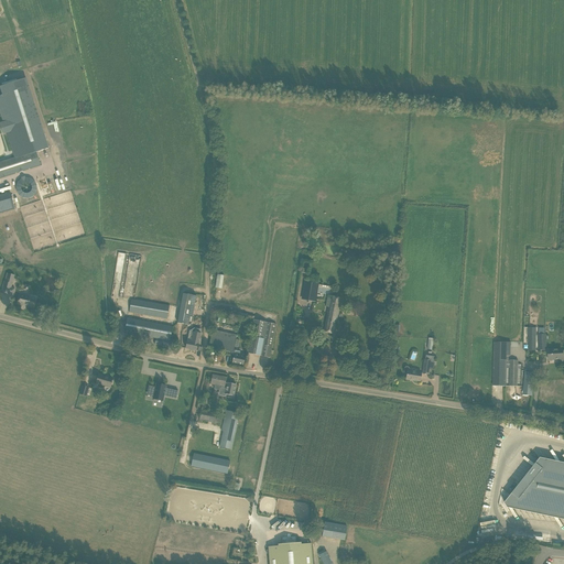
[(0,176),(40,164),(36,152),(49,149),(25,78),(0,86),(0,87),(2,95),(0,96),(0,111),(15,159),(0,163),(0,176)]
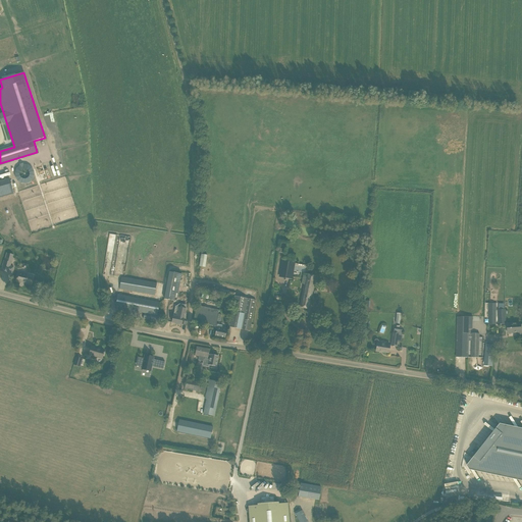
[(31,163),(13,166),(17,185),(35,180),(31,163)]
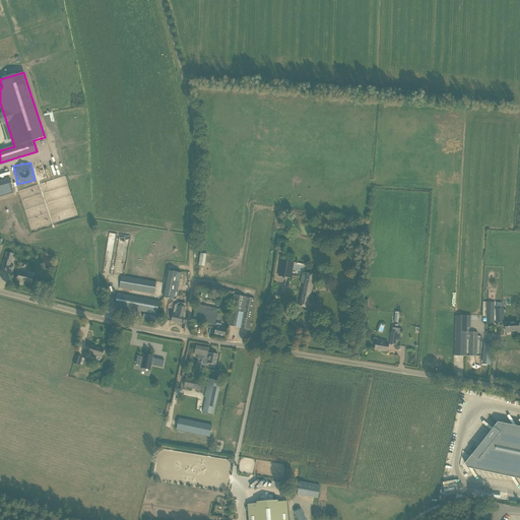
[(0,196),(14,193),(9,178),(0,180),(0,196)]
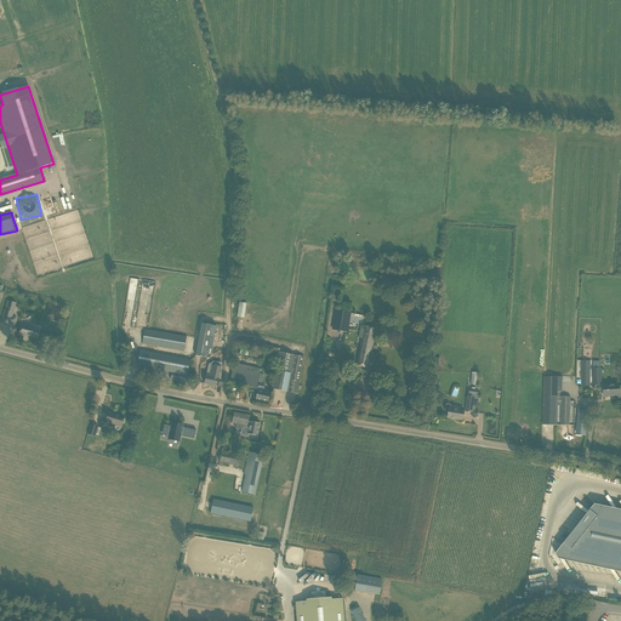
[(5,309),(1,323),(10,325),(16,303),(9,301),(6,311),(5,309)]
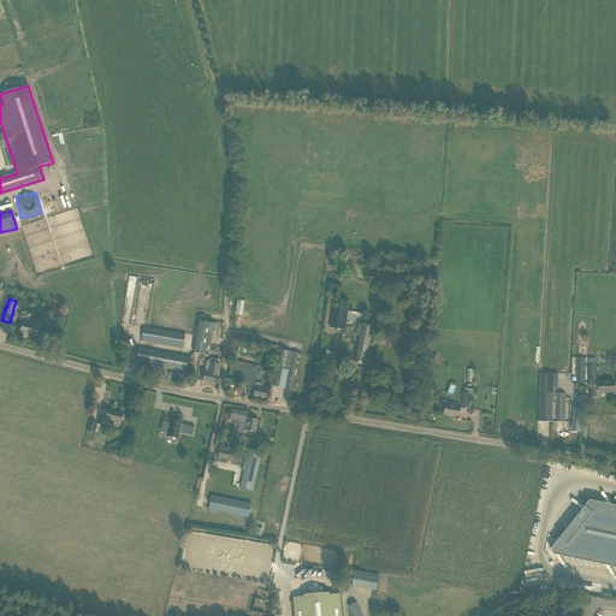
[(349,309),(333,307),(330,329),(345,331),(349,309)]
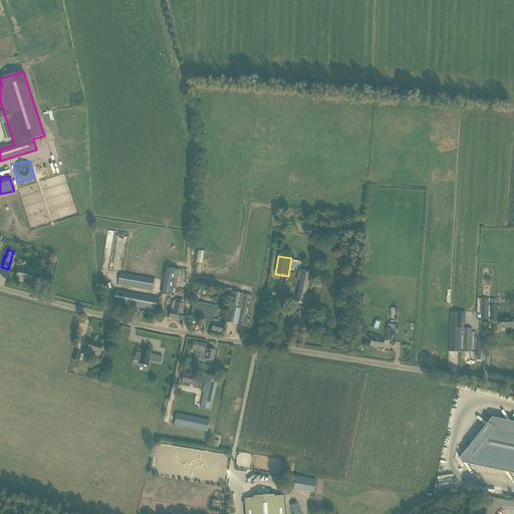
[(17,268),(15,277),(21,278),(30,280),(32,273),(25,271),(26,270),(17,268)]
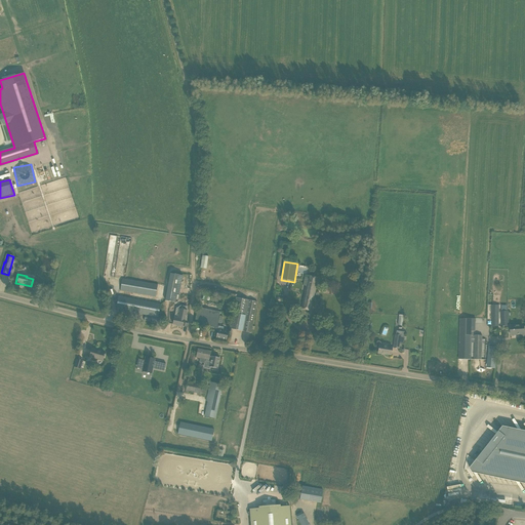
[(170,274),(165,300),(174,303),(175,299),(179,299),(179,295),(178,295),(183,276),(170,274)]
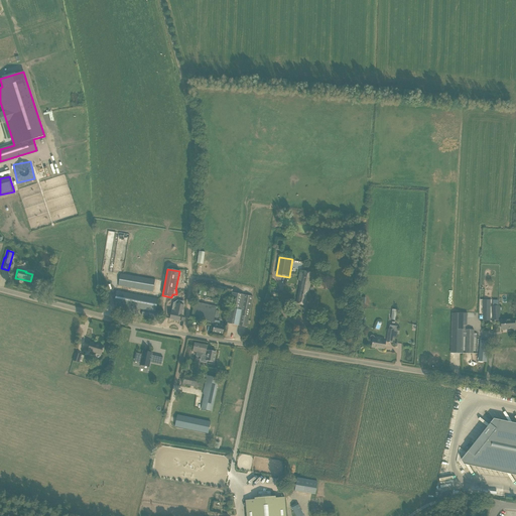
[(297,298),(296,303),(305,305),(312,273),(303,271),(301,281),(297,298)]
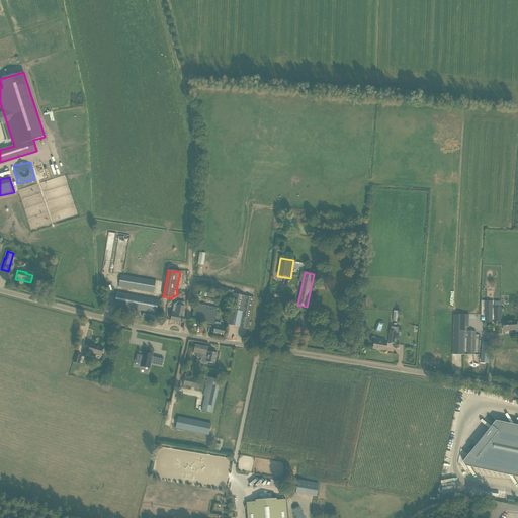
[(146,279),(120,275),(118,287),(144,291),(146,279)]
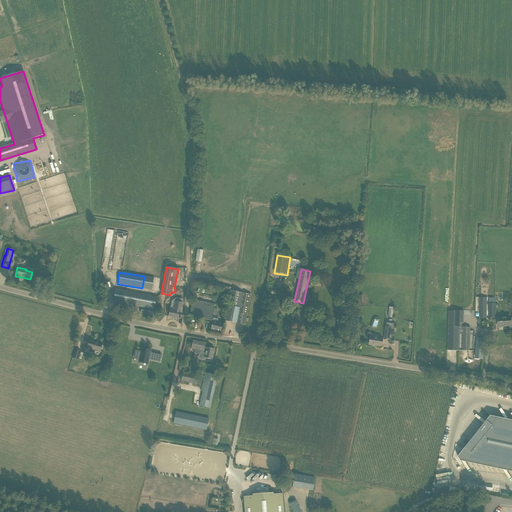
[(146,307),(152,308),(154,308),(154,307),(156,297),(115,289),(114,297),(113,301),(141,307),(142,306),(146,307)]
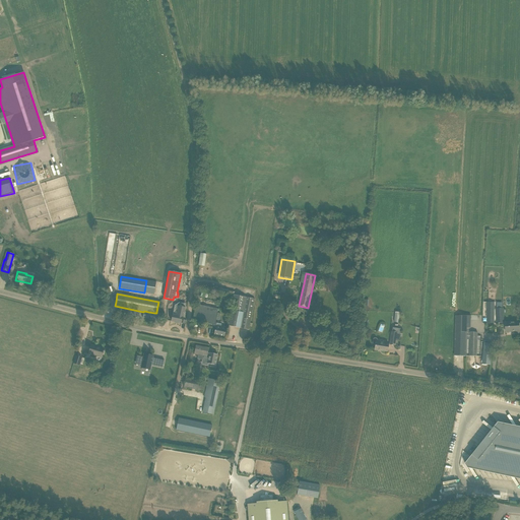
[(255,299),(234,295),(228,326),(237,327),(240,328),(249,330),(255,299)]
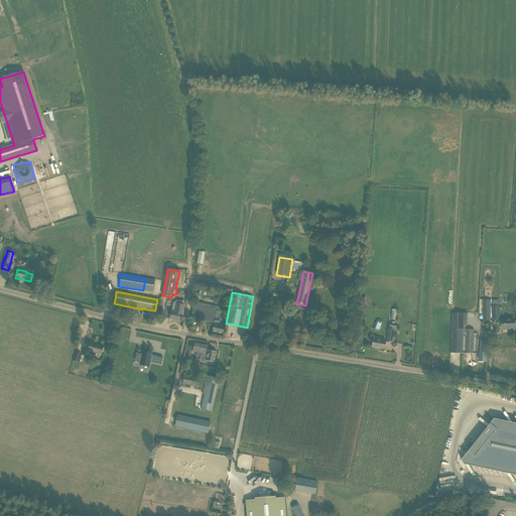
[(195,301),(191,318),(213,324),(214,320),(215,317),(216,310),(217,306),(195,301)]
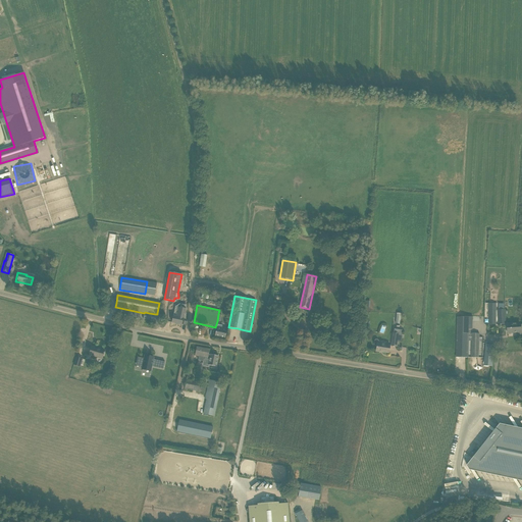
[(173,315),(172,322),(175,323),(175,324),(177,324),(178,323),(181,324),(183,318),(184,318),(186,309),(179,308),(177,316),(173,315)]
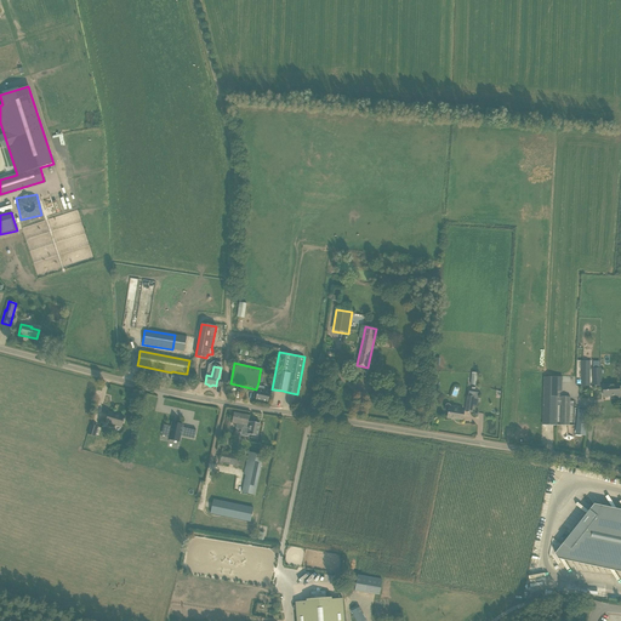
[(171,372),(170,379),(191,383),(192,377),(193,374),(187,372),(187,374),(184,374),(177,372),(172,371),(171,372)]
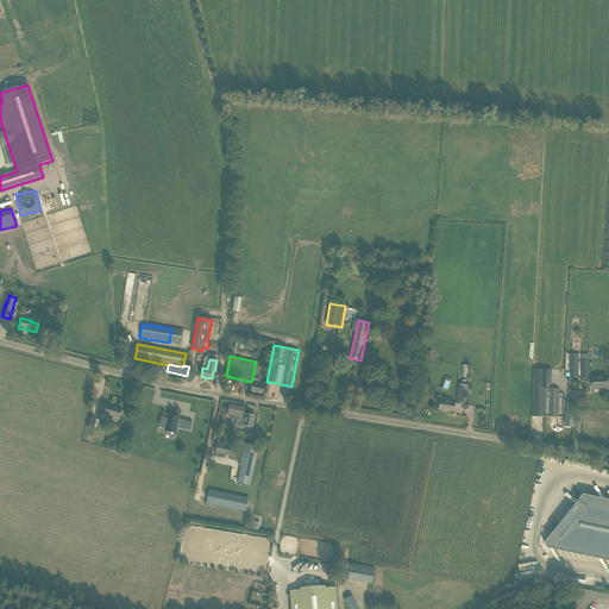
[(532,410),(532,416),(546,418),(546,412),(547,380),(552,380),(552,375),(552,369),(533,370),(532,410)]
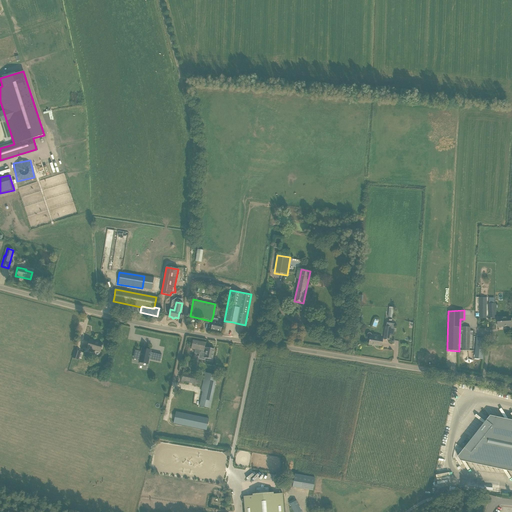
[(511,316),(497,317),(498,327),(511,326),(511,325),(511,318),(511,316)]
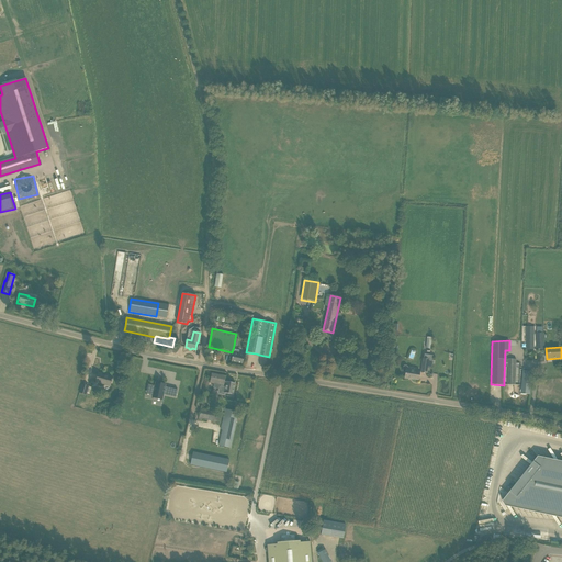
[(234,352),(233,351),(232,355),(229,355),(228,360),(231,360),(231,362),(242,364),(244,355),(238,353),(239,350),(234,349),(234,352)]
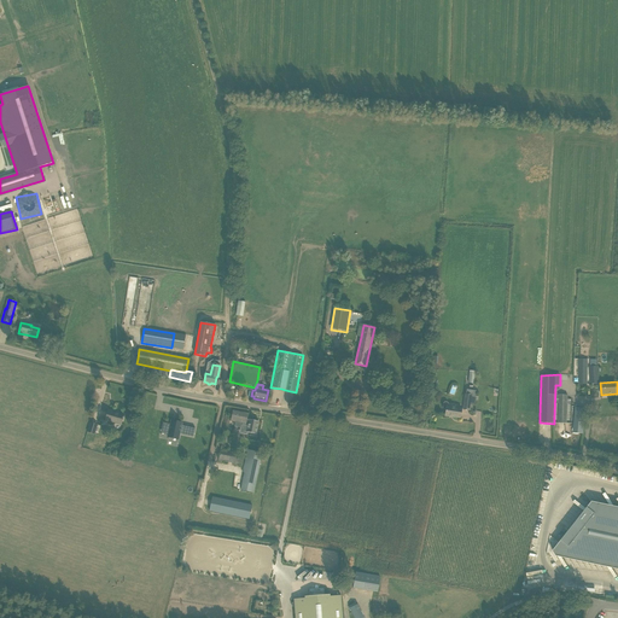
[(465,394),(462,409),(465,409),(470,409),(471,404),(474,406),(476,396),(476,391),(467,390),(466,395),(465,394)]
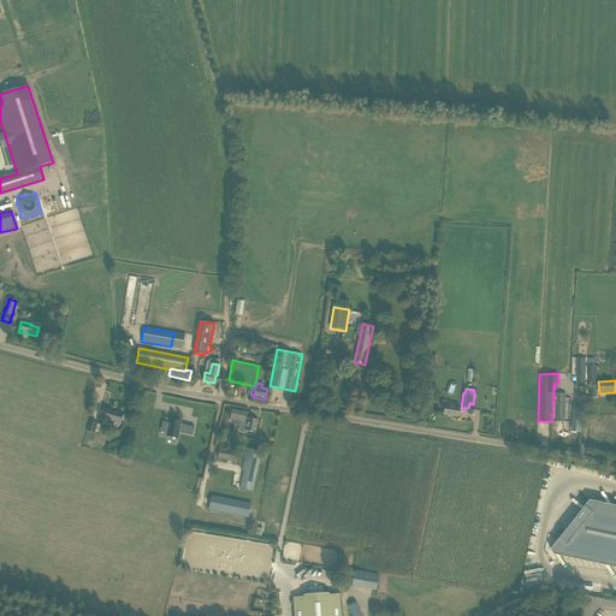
[(445,401),(443,401),(442,402),(440,407),(442,408),(444,408),(444,414),(458,416),(460,410),(460,407),(446,404),(446,403),(445,401)]
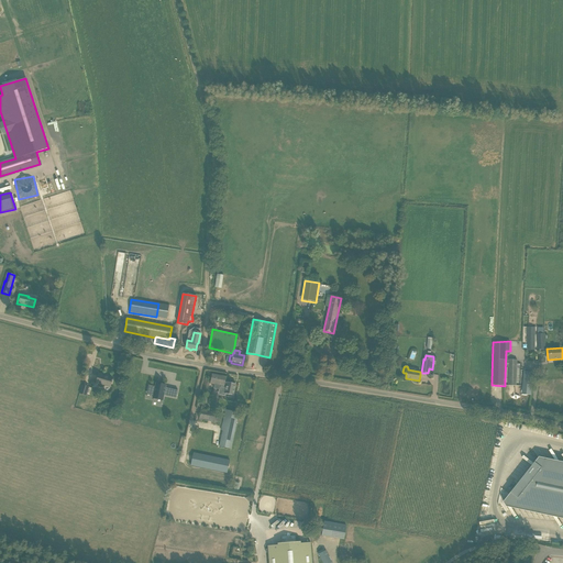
[(533,372),(525,371),(522,394),(531,396),(533,372)]
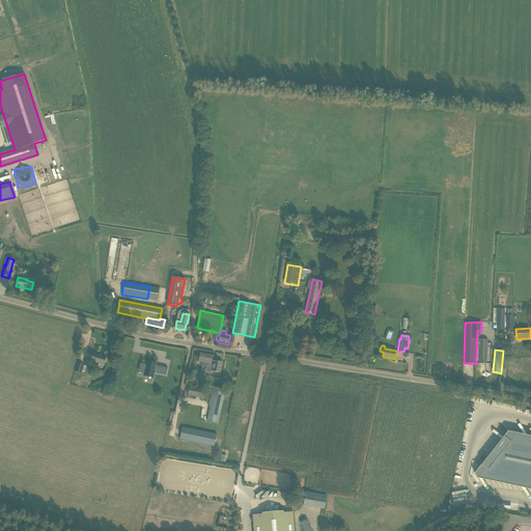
[(200,352),(198,362),(202,363),(202,366),(207,367),(206,371),(212,372),(213,371),(220,373),(222,362),(214,361),(214,362),(212,361),(214,355),(200,352)]
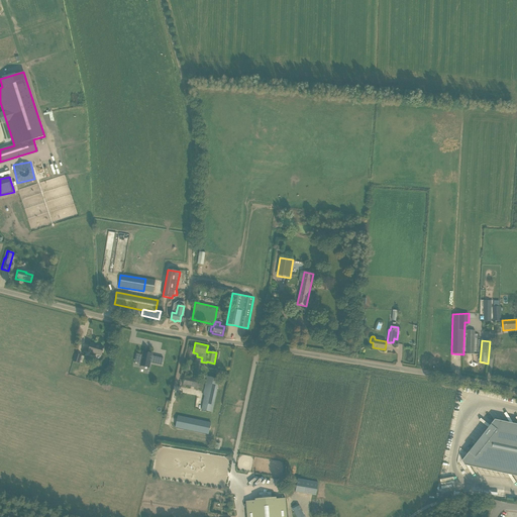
[(91,343),(89,349),(89,351),(101,355),(102,350),(103,350),(103,349),(103,348),(103,347),(97,346),(97,345),(91,343)]
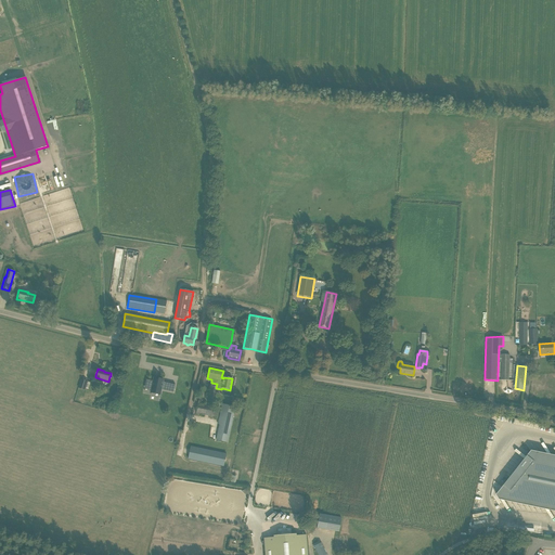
[(145,386),(152,387),(151,390),(151,392),(160,395),(162,389),(163,382),(164,379),(159,379),(158,379),(156,378),(155,378),(154,378),(153,381),(146,379),(145,386)]
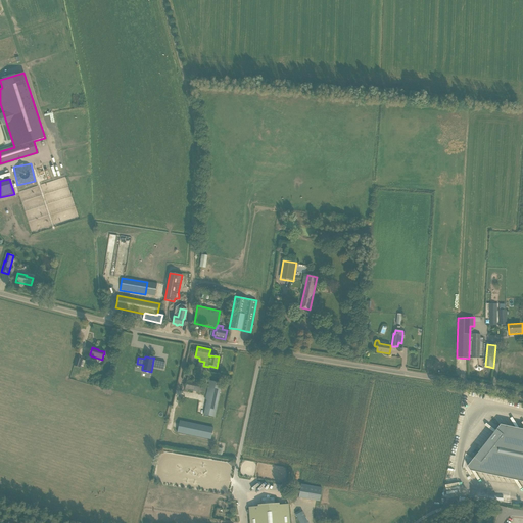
[(77,358),(75,366),(80,368),(83,360),(77,358)]
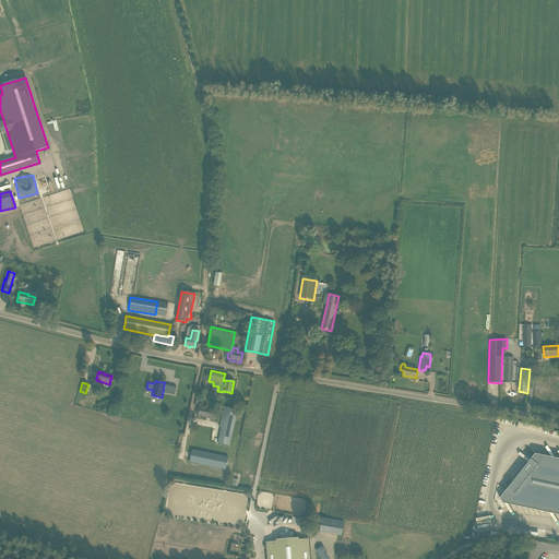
[(222,411),(204,407),(199,406),(198,416),(219,420),(222,411)]
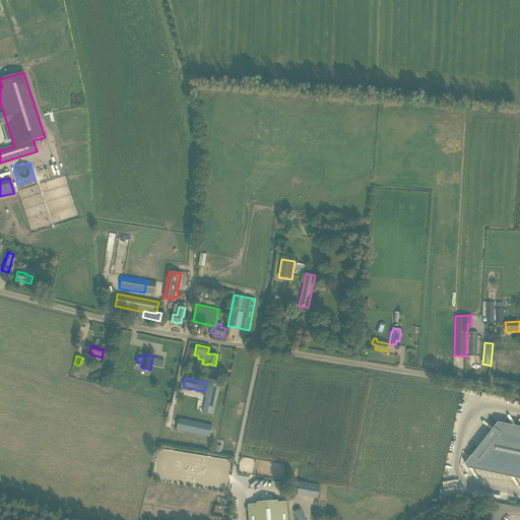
[(206,398),(202,412),(213,414),(219,389),(218,389),(220,381),(208,379),(204,397),(206,398)]
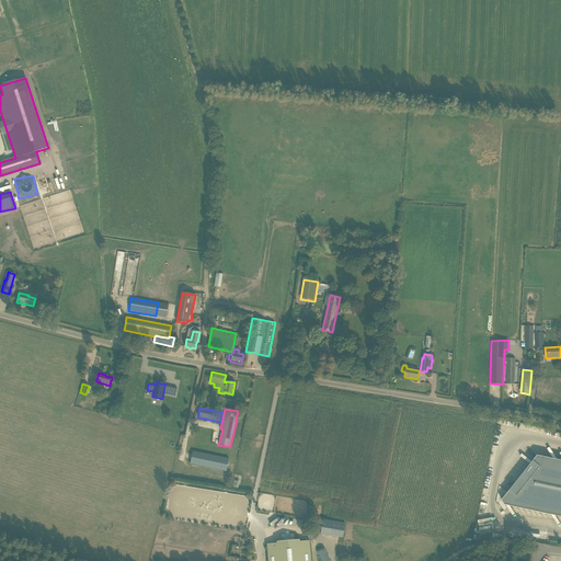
[(193,451),(190,464),(226,471),(229,458),(193,451)]
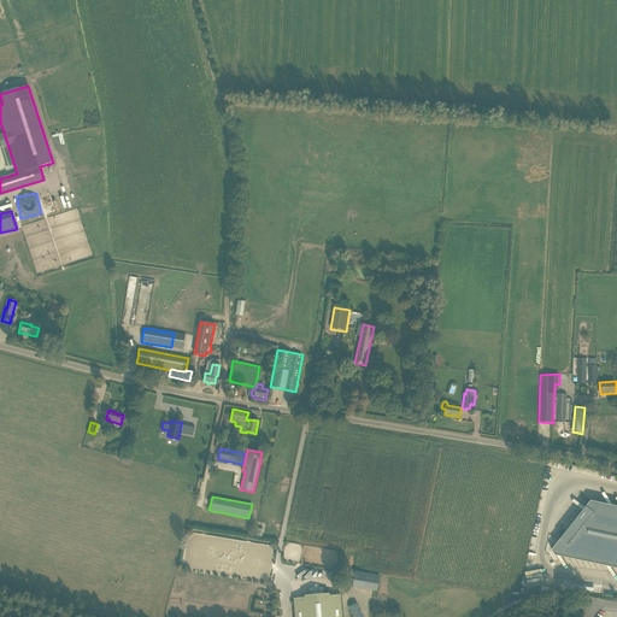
[(616,506),(592,500),(552,550),(556,554),(616,568),(616,506)]
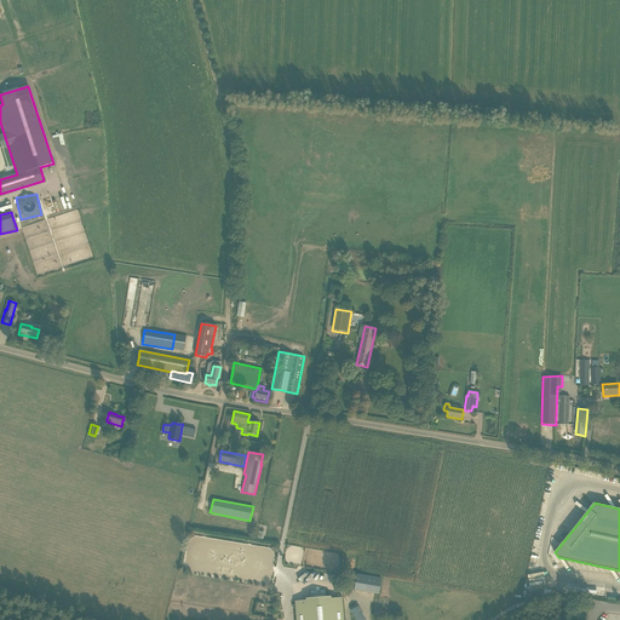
[(382,578),(357,574),(355,590),(379,593),(382,578)]
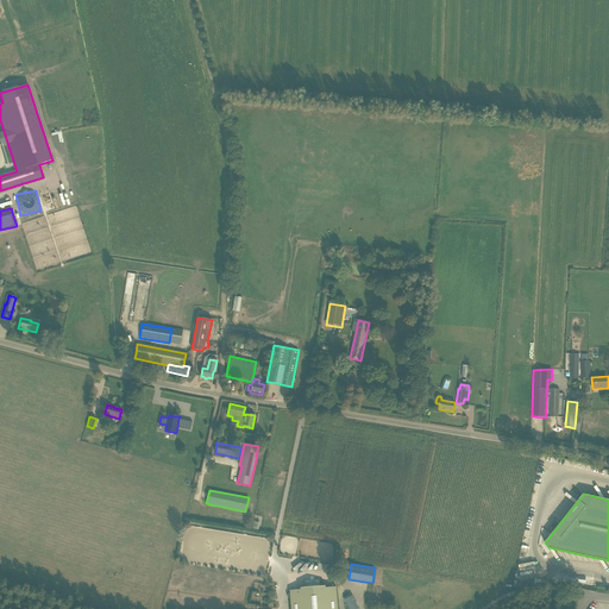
[(337,608),(336,586),(325,588),(325,586),(300,588),(300,590),(289,590),(290,608),(337,608)]
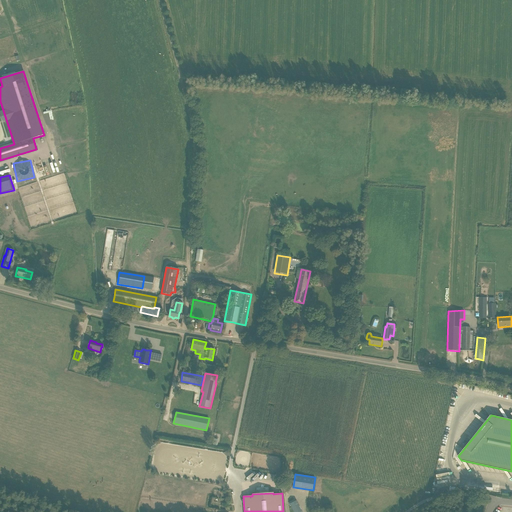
[(295,500),(289,503),(293,511),(302,511),(297,501),(295,501),(295,500)]
